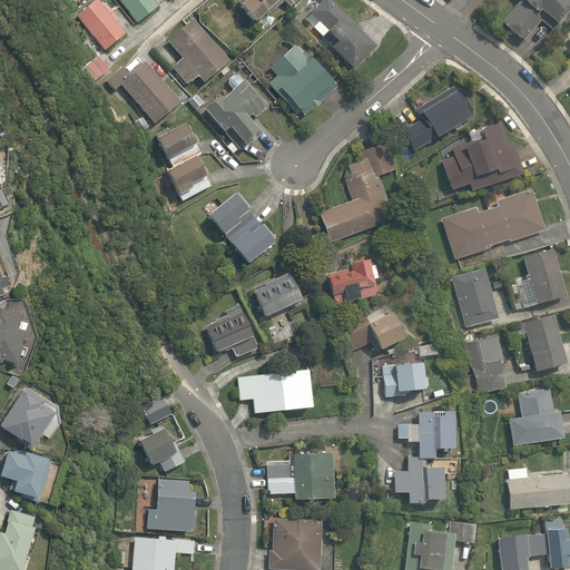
[(126,31),(100,0),(96,0),(72,19),(100,52),(126,31)]
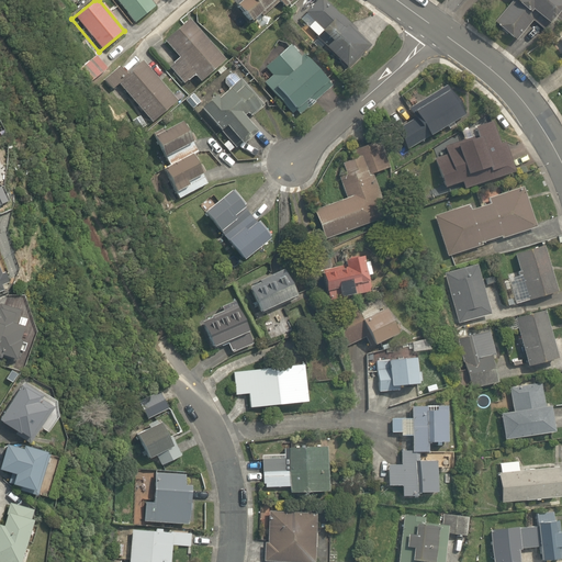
[(116,0),(136,25),(161,8),(156,0),(116,0)]
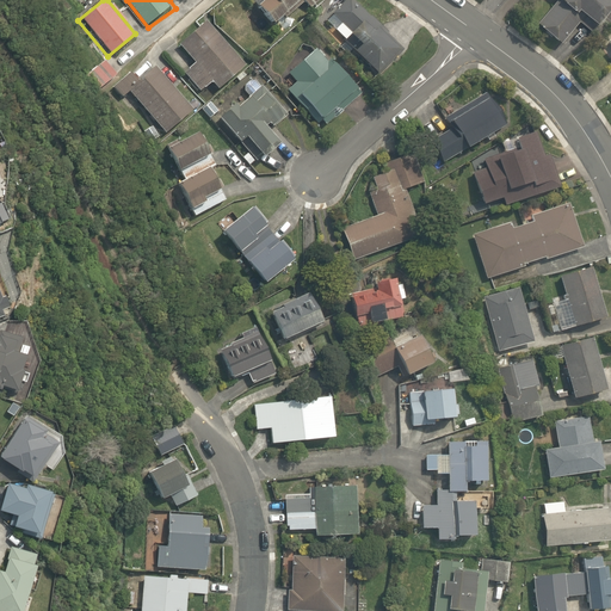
[(266,0),(258,8),(278,30),(307,1),(315,10),(323,0),(266,0)]
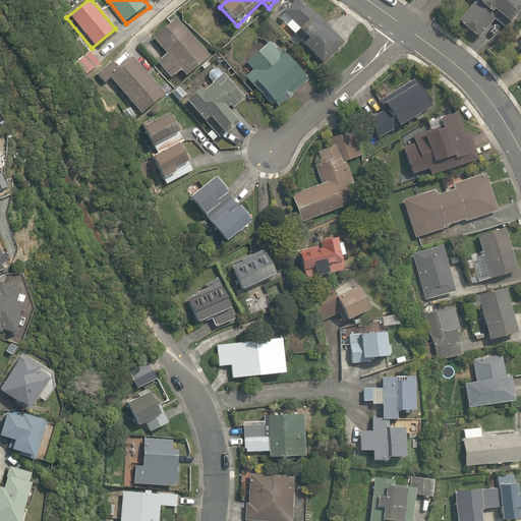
[(344,41),(301,0),(297,0),(280,19),(325,62),(344,41)]
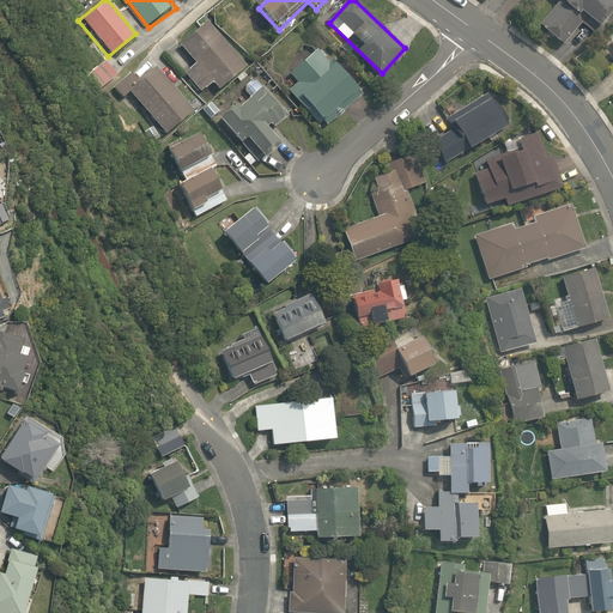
[(562,0),(538,29),(562,50),(586,24),(595,34),(612,12),(612,0),(562,0)]
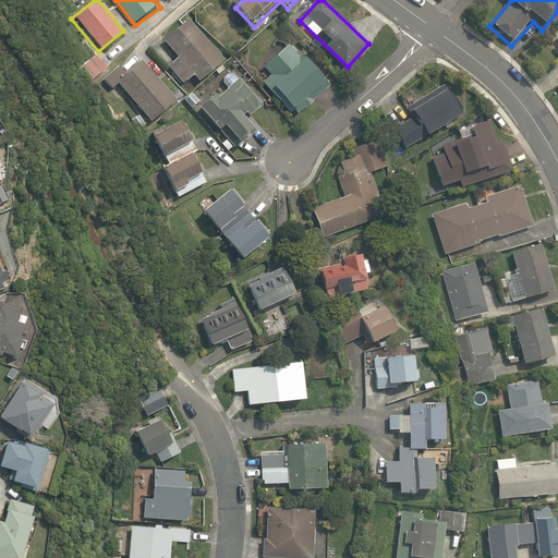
[(182,57),(169,68),(184,86),(197,75),(205,84),(230,63),(194,21),(170,41),(182,57)]
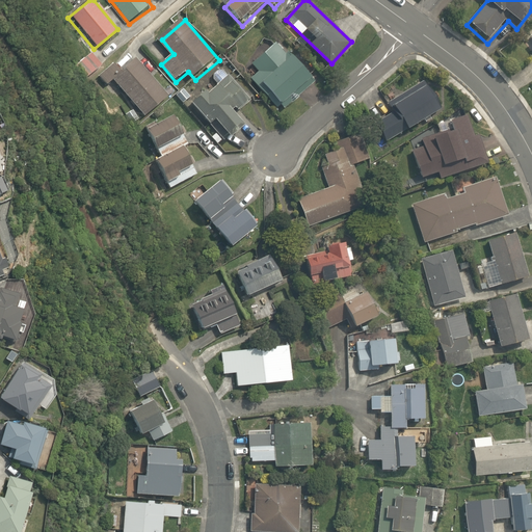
[(281,42),(251,67),(258,74),(253,78),(270,98),(275,92),(285,104),(313,78),(281,42)]
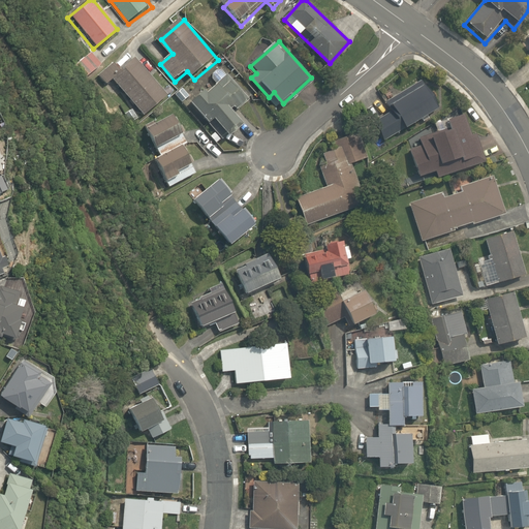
[(98,65),(89,51),(71,62),(81,76),(98,65)]
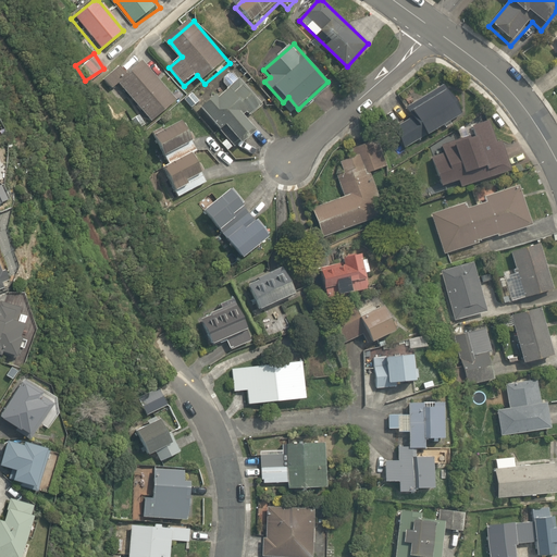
[(123,79),(113,67),(97,81),(107,93),(118,84),(148,123),(177,100),(147,61),(123,79)]
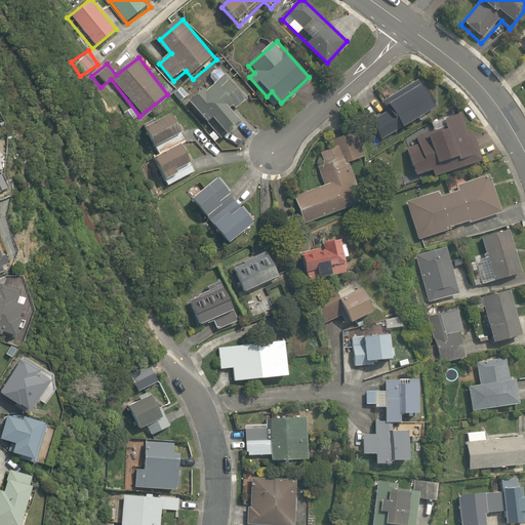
[(232,136),(248,124),(234,107),(248,95),(228,70),(188,103),(208,127),(218,120),(232,136)]
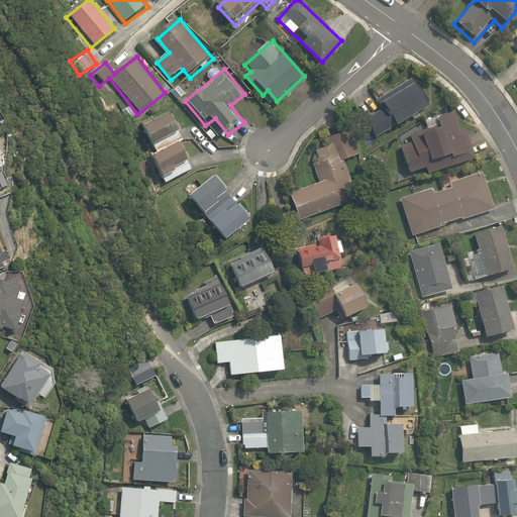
[(363,118),(375,140),(431,110),(412,76),(376,96),(382,107),(363,118)]
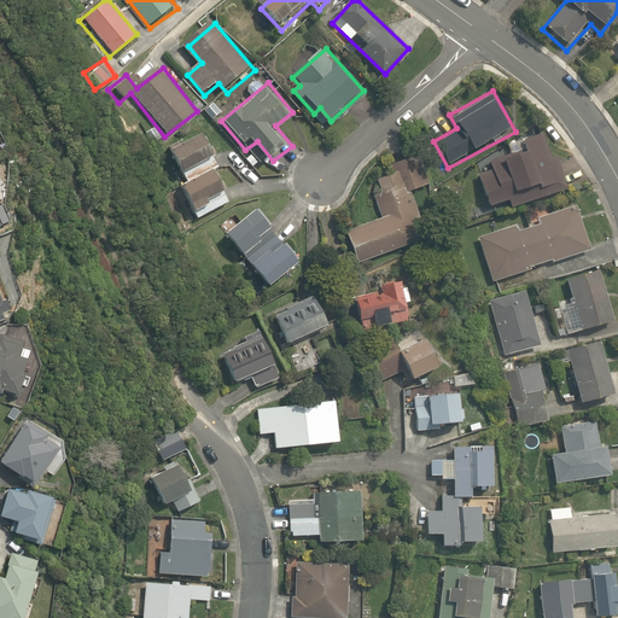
[(516,209),(571,188),(559,153),(553,156),(546,132),(512,144),(516,152),(490,161),(494,172),(482,175),(494,209),(513,202),(516,209)]
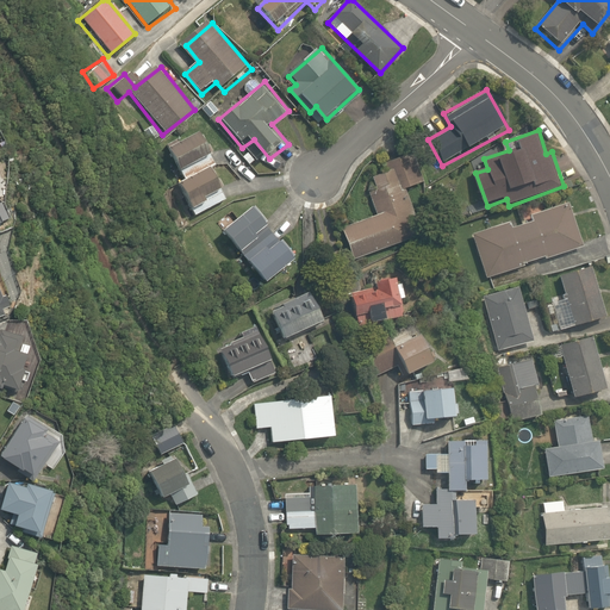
[(225,188),(230,186),(203,131),(166,149),(180,179),(176,181),(193,216),(230,198),(225,188)]
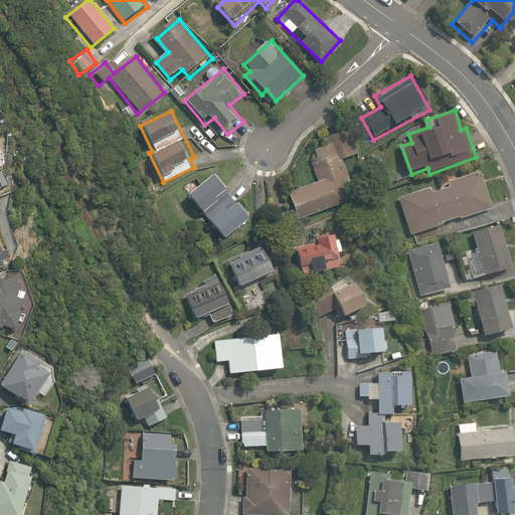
[(358,156),(350,131),(329,138),(332,148),(310,156),(319,181),(289,191),(299,220),(354,201),(340,162),(358,156)]
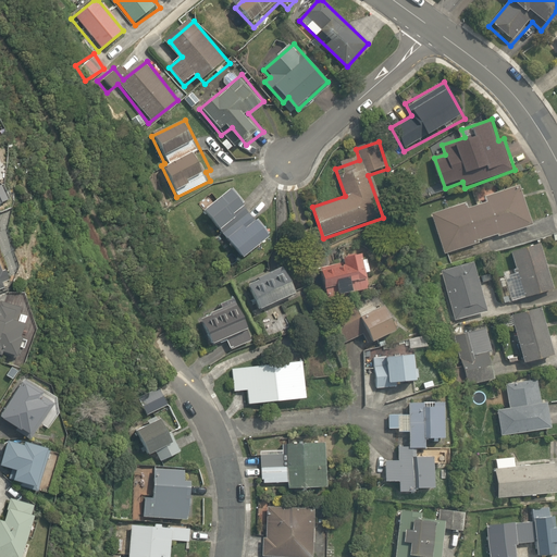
[(0,212),(10,209),(0,180),(0,212)]
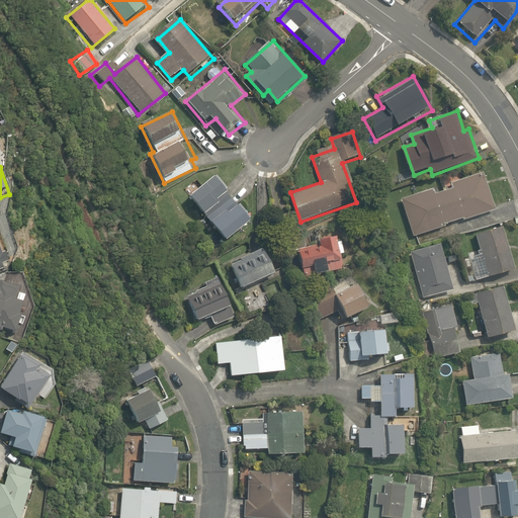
[(434,189),(403,198),(416,237),(496,211),(484,173),(450,183),(452,189),(435,194),(434,189)]
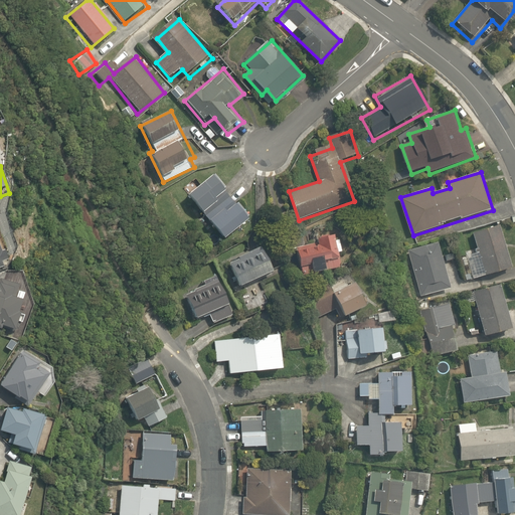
[(204,216),(234,196),(219,174),(189,194),(204,216)]
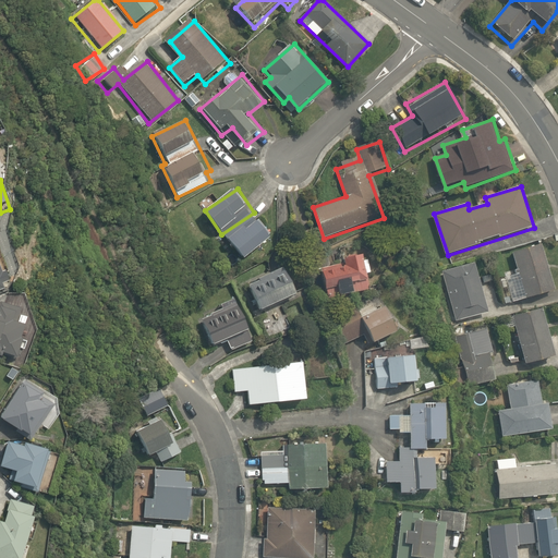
[(254,213),(221,234),(240,262),(273,240),(254,213)]
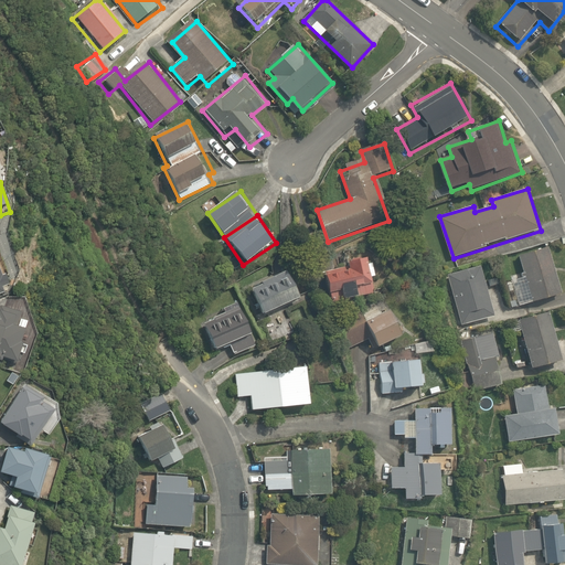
[(564,292),(553,248),(522,257),(526,276),(512,280),(520,307),(564,294),(564,292)]
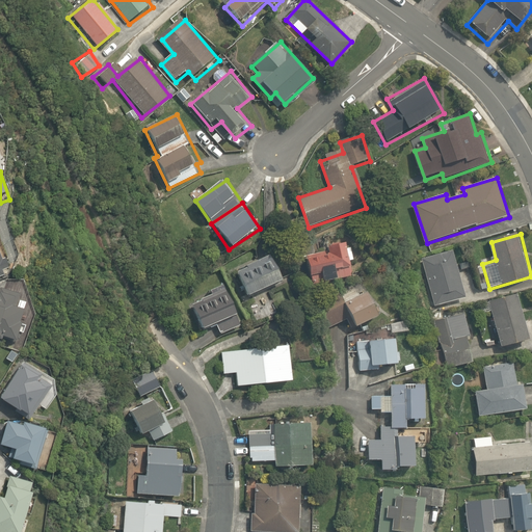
[(356,277),(349,244),(330,247),(333,255),(308,260),(314,287),(356,277)]
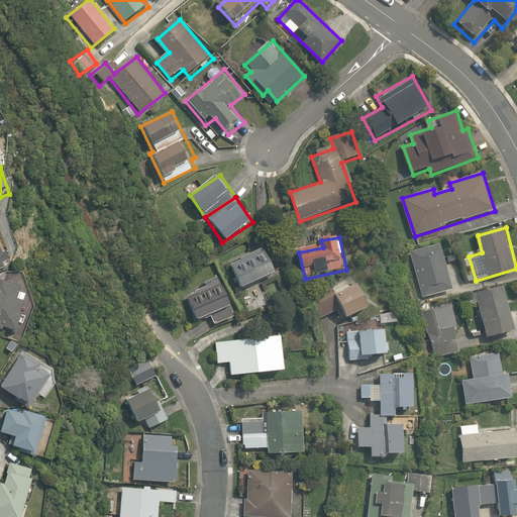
[(0,271),(7,268),(5,262),(9,260),(1,239),(0,239),(0,271)]
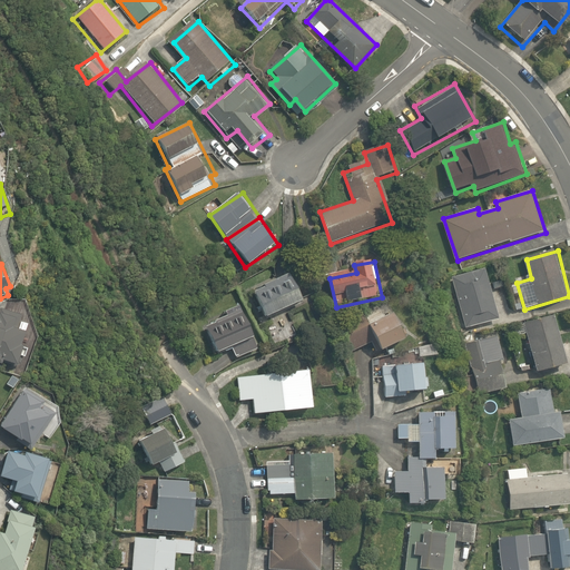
[(501,317),(489,269),(453,278),(465,326),(501,317)]
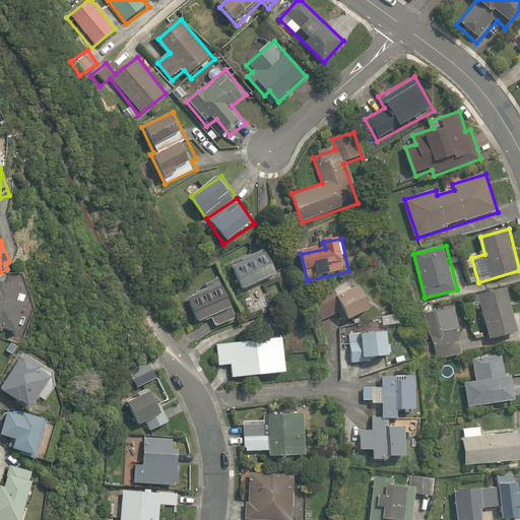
[(282,275),(272,251),(233,266),(242,291),(282,275)]
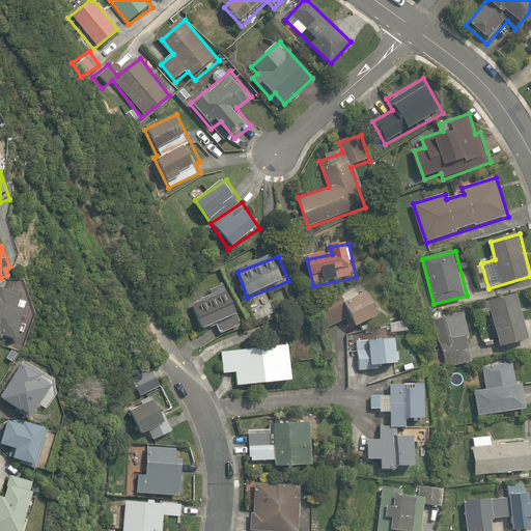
[(207,300),(193,306),(203,331),(219,326),(222,334),(243,327),(227,284),(204,292),(207,300)]
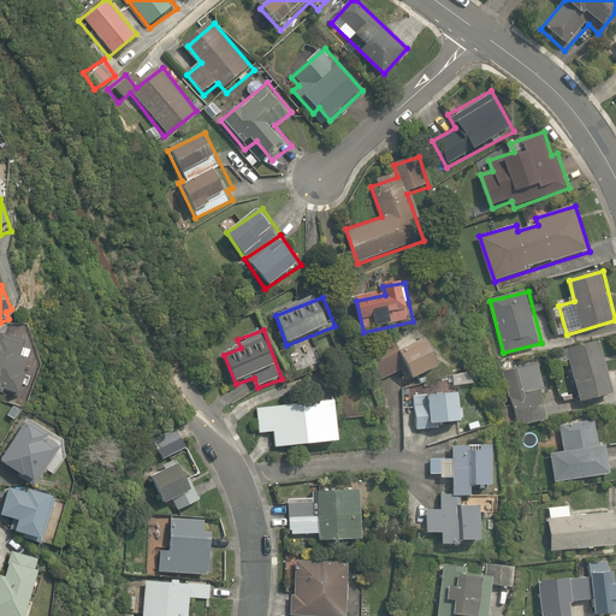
[(0,392),(9,396),(11,391),(24,396),(39,357),(23,351),(27,341),(9,333),(4,344),(0,343),(0,392)]
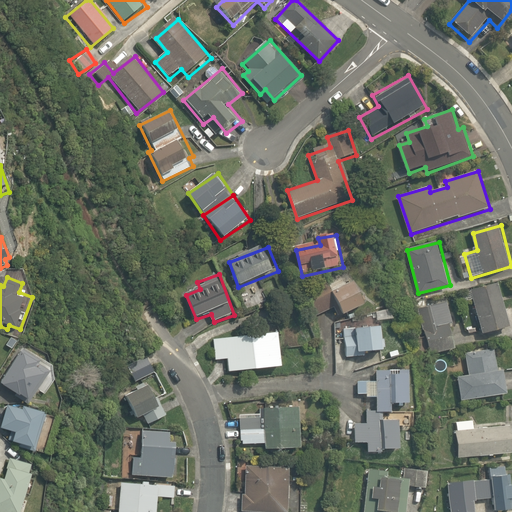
[(341,305),(346,316),(367,304),(354,281),(313,304),(321,316),(341,305)]
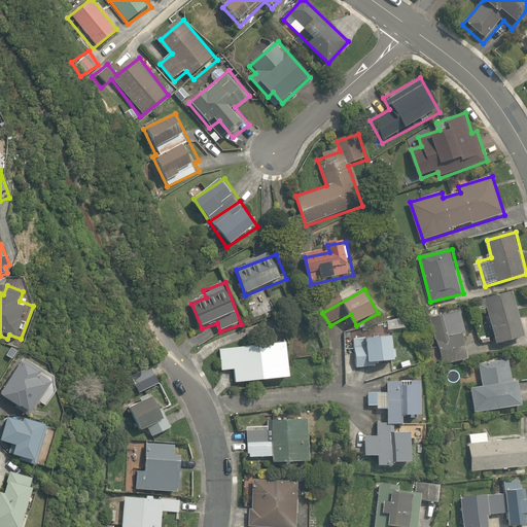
[(526,335),(514,290),(484,300),(496,345),(526,335)]
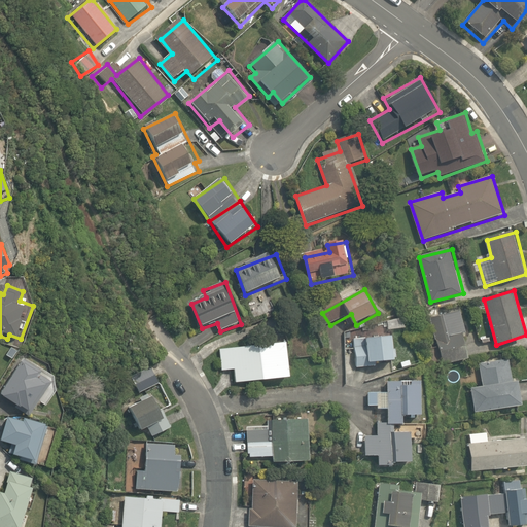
[(472,356),(462,311),(432,317),(443,363),(472,356)]
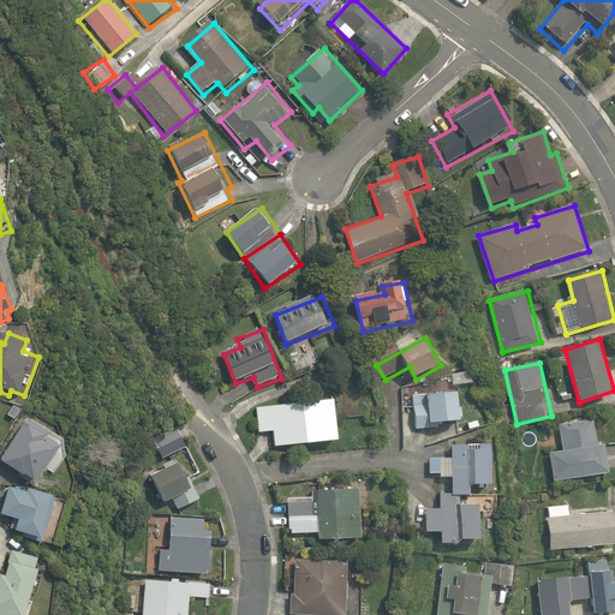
[(434,424),(463,424),(463,390),(413,393),(416,430),(434,429),(434,424)]
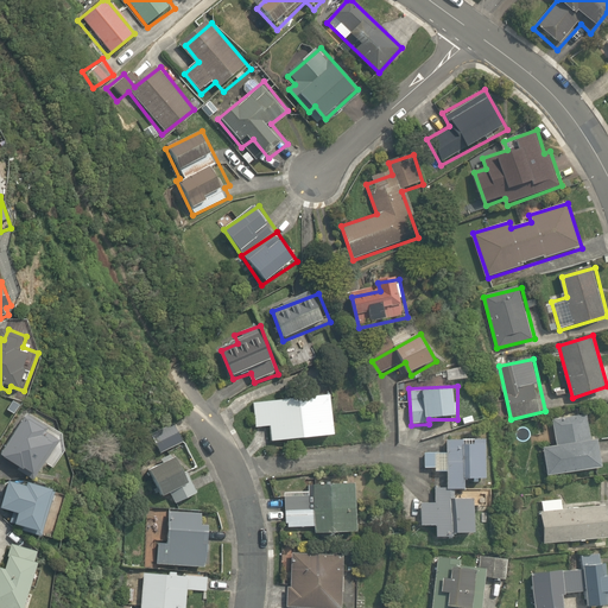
[(253,400),(255,428),(272,426),(273,442),(334,437),(330,394),(253,400)]
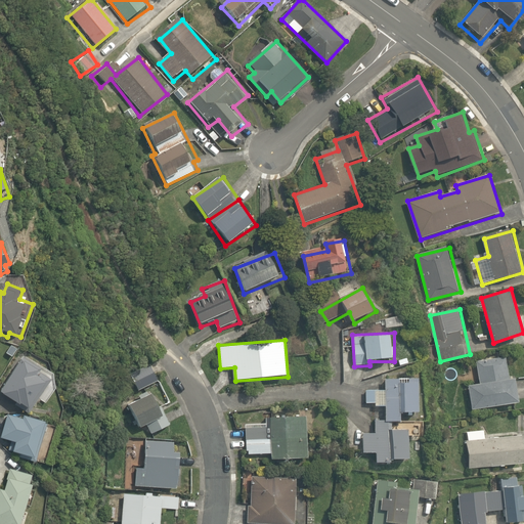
[(42,368),(22,354),(0,384),(0,393),(29,413),(51,382),(39,373),(42,368)]
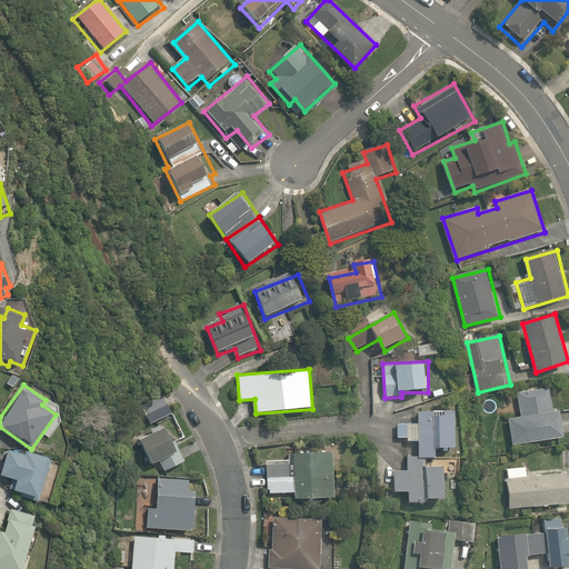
[(512,443),(565,438),(561,411),(553,412),(551,388),(519,391),(521,415),(510,416),(512,443)]
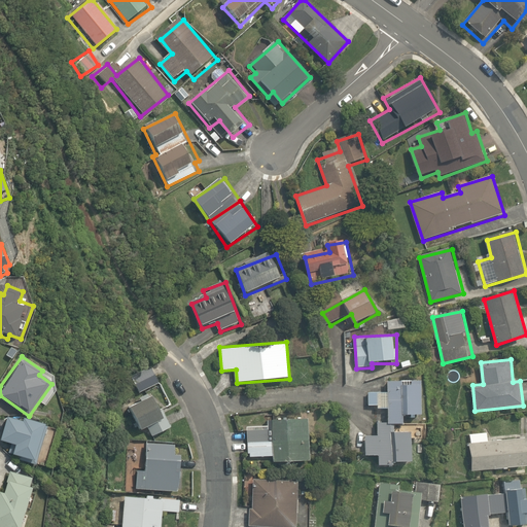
[(137,392),(160,381),(153,367),(131,378),(137,392)]
